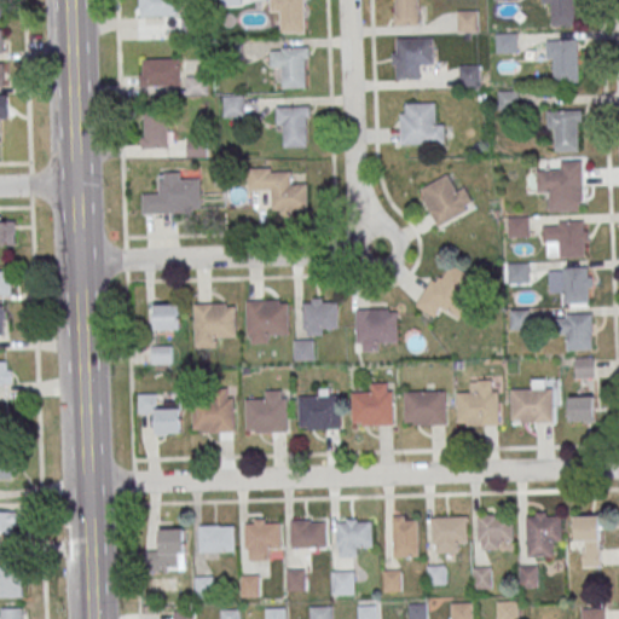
[(178,0),(138,0),(138,17),(179,17),(178,0)]
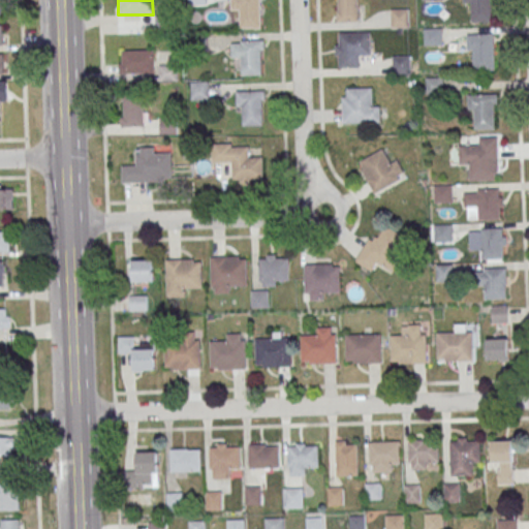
[(258,0),(258,28),(240,29),(239,0),(258,0)]
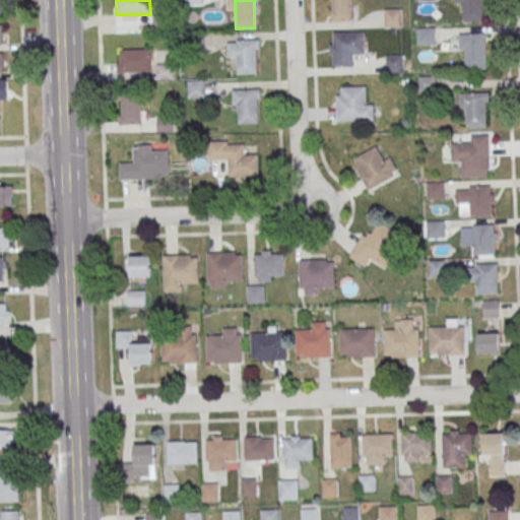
[(350,0),(351,21),(332,22),(331,0),(350,0)]
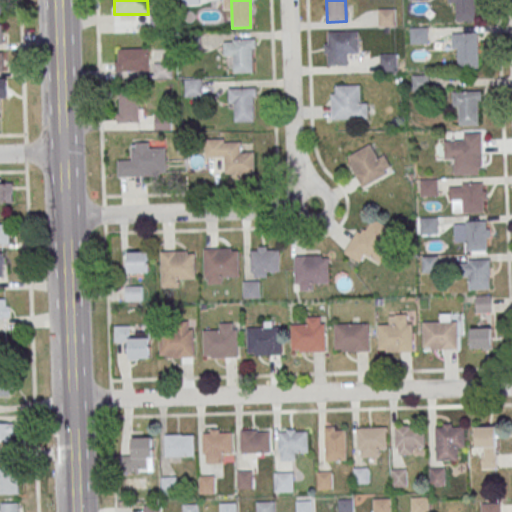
[(475,0),(476,20),(457,21),(456,0),(475,0)]
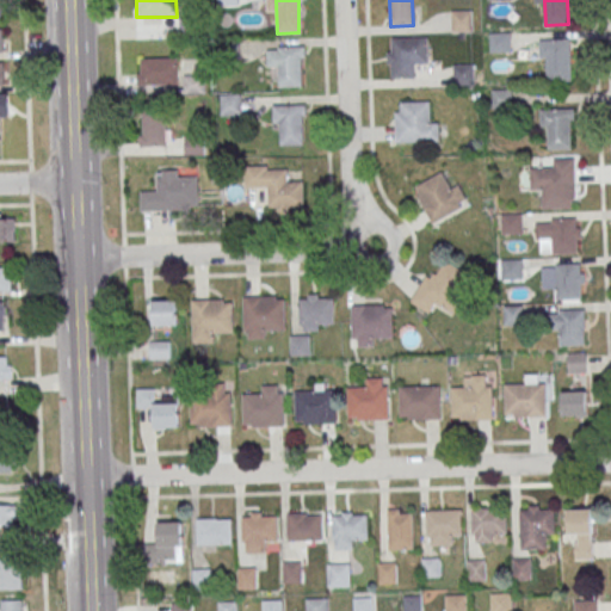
[(451,10),(473,10),(474,31),(451,32),(451,10)]
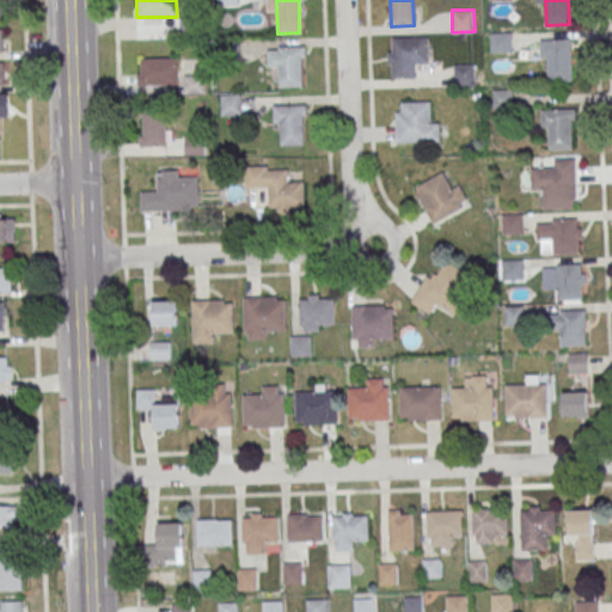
[(179,38),(199,38),(199,19),(179,19),(179,38)]
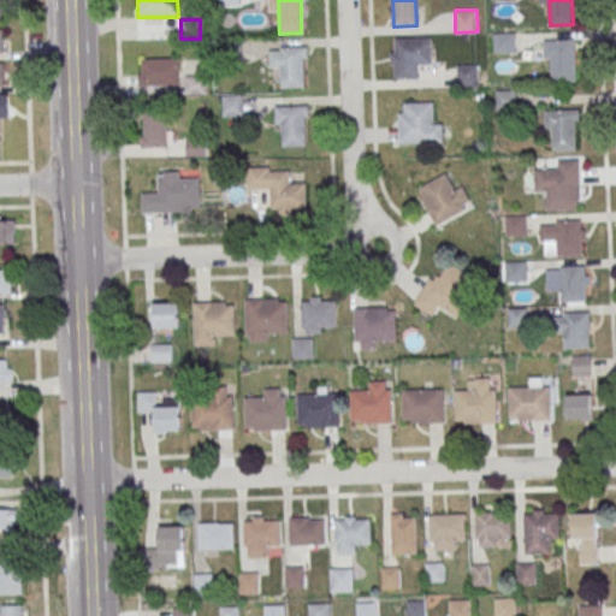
[(495,33),(515,33),(515,53),(495,53),(495,33)]
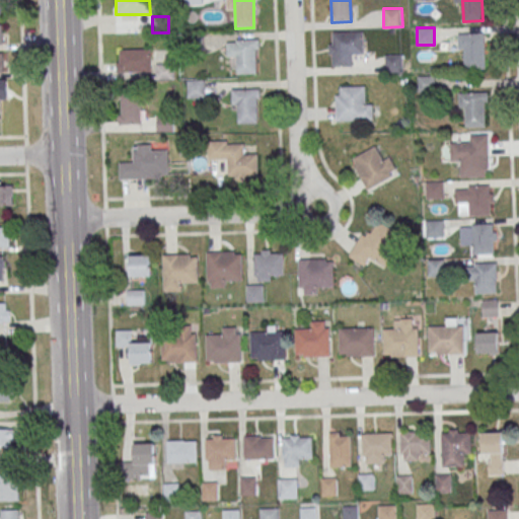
[(362,31),(362,54),(352,54),(352,66),(332,67),(332,55),(328,55),(328,45),(332,45),(331,32),(362,31)]
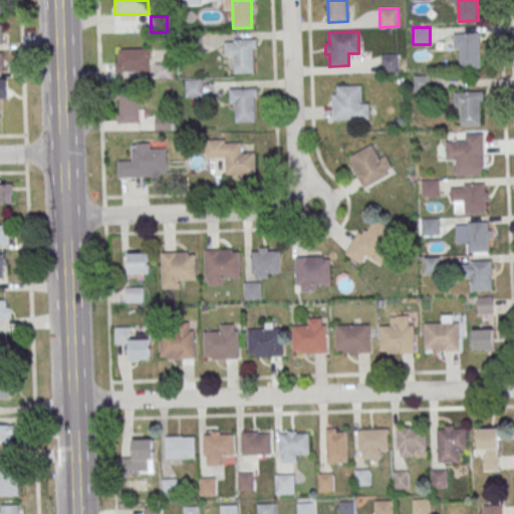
[(479,32),(480,66),(461,67),(461,33),(479,32)]
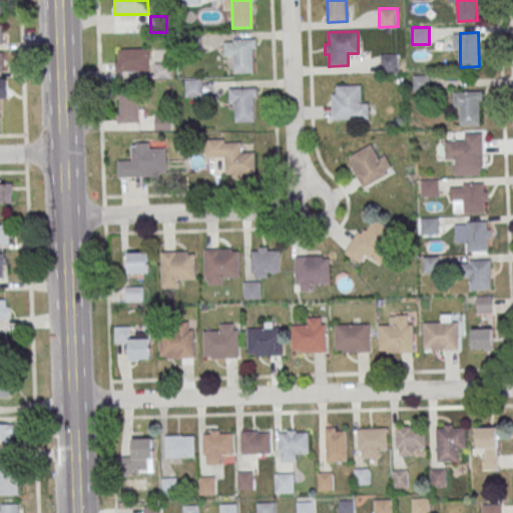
[(251,39),(252,72),(233,73),(233,40),(251,39)]
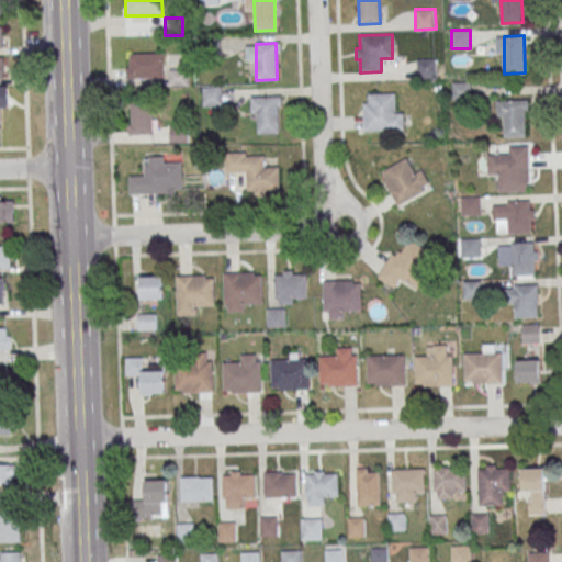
[(164,78),(164,53),(125,54),(125,78),(164,78)]
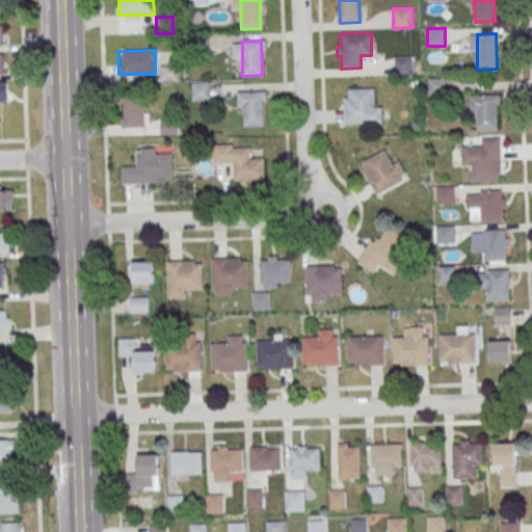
[(395,56),(413,56),(414,75),(395,76),(395,56)]
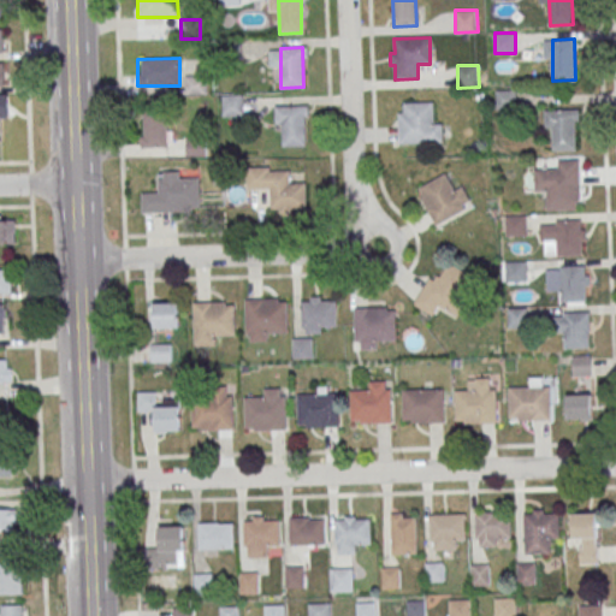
[(185,76),(185,95),(206,95),(206,76),(185,76)]
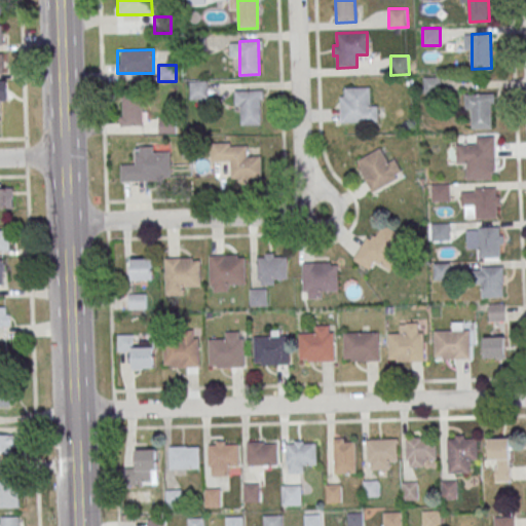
[(190,100),(207,100),(207,82),(190,82),(190,100)]
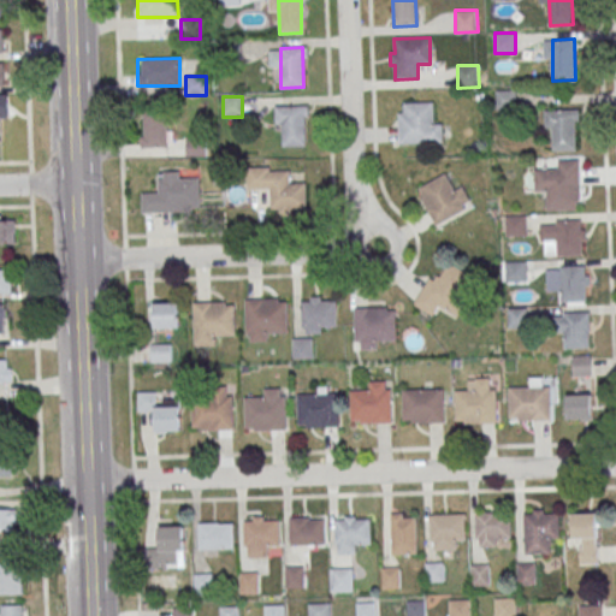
[(432,102),(433,124),(440,124),(440,142),(400,143),(398,113),(403,113),(403,104),(432,102)]
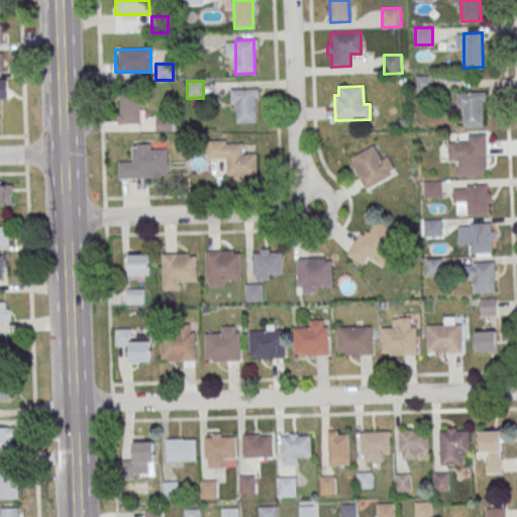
[(139,89),(140,123),(121,123),(121,90),(139,89)]
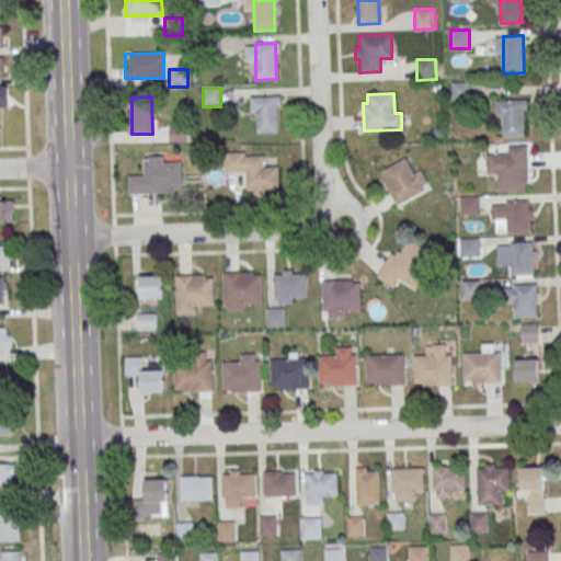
[(281,96),(281,109),(277,109),(278,133),(258,134),(258,113),(250,113),(250,96),(281,96)]
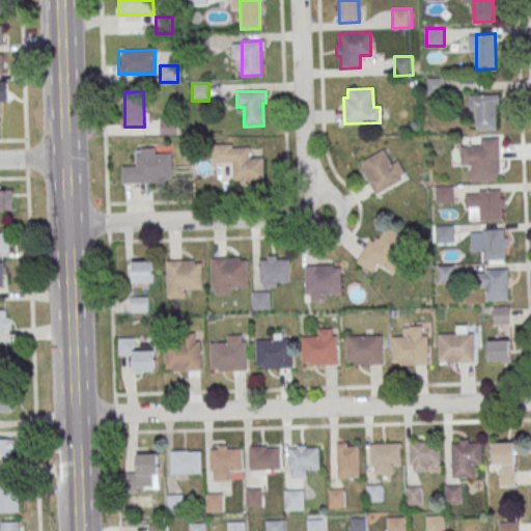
[(496,93),(497,129),(477,129),(476,94),(496,93)]
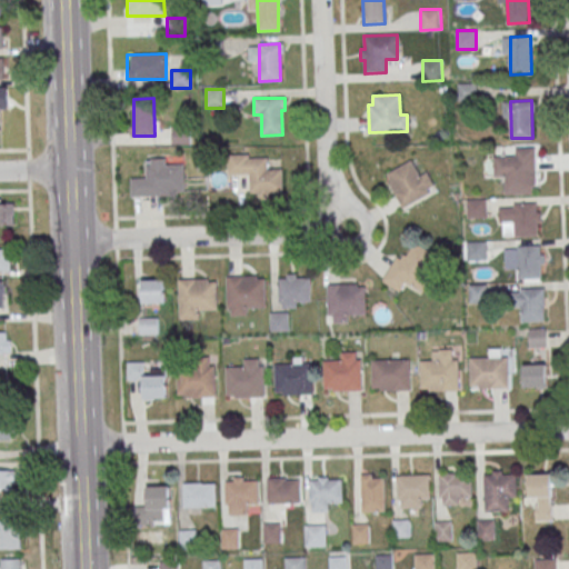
[(536,148),(537,185),(533,185),(533,193),(506,193),(506,176),(495,177),(495,156),(516,156),(516,148),(536,148)]
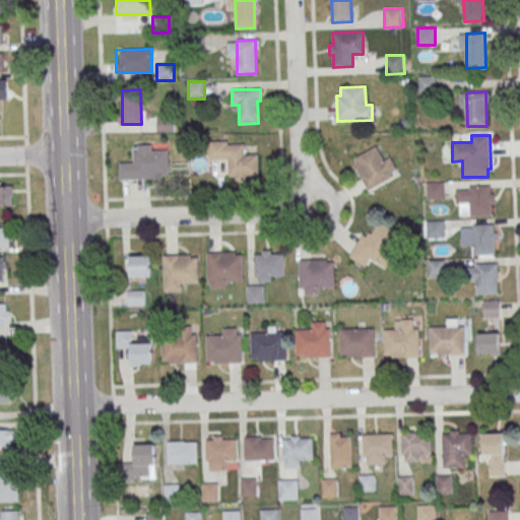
[(258,152),(246,152),(246,141),(208,141),(208,160),(228,160),(229,178),(258,178),(258,152)]
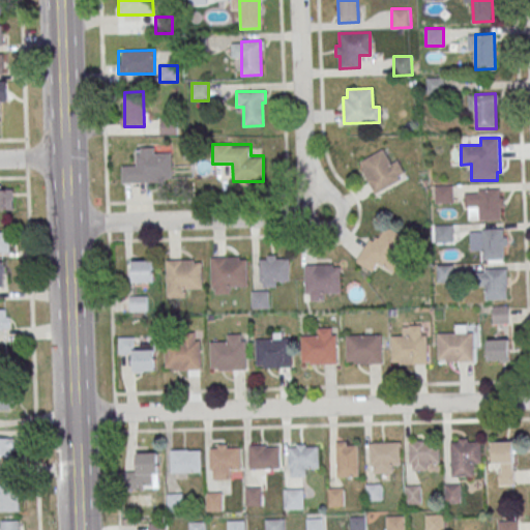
[(173,182),(172,153),(156,154),(156,146),(141,147),(141,156),(131,156),(133,164),(122,165),(122,183),(173,182)]
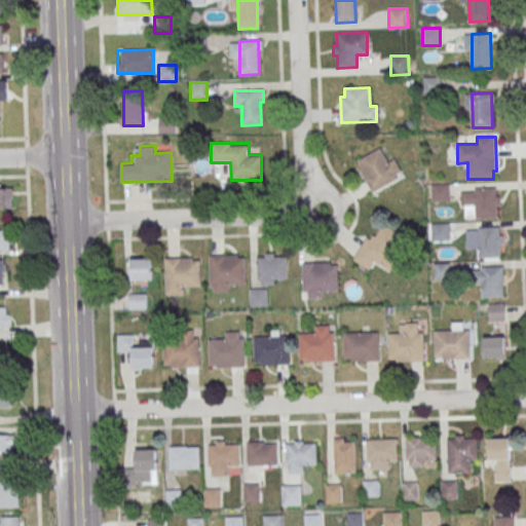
[(373,193),(403,175),(391,155),(386,159),(379,148),(354,163),(373,193)]
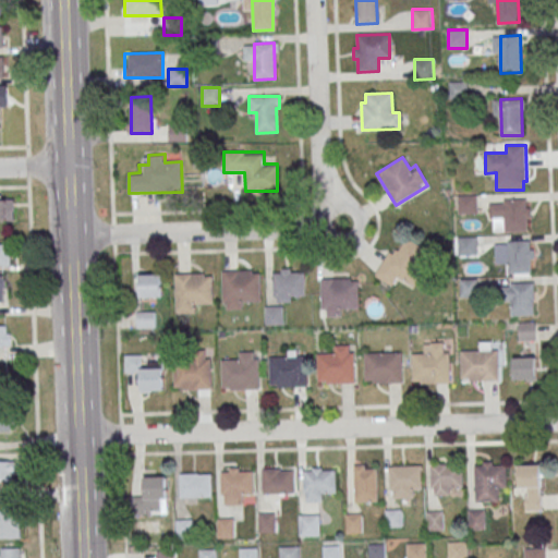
[(476,196),(458,196),(458,215),(476,215),(476,196)]
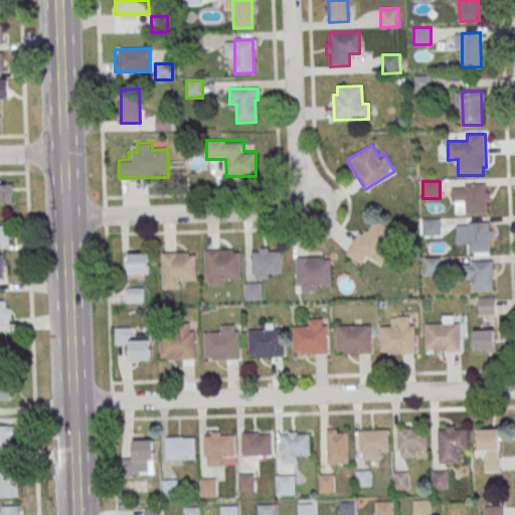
[(13,185),(0,184),(0,203),(13,203),(13,185)]
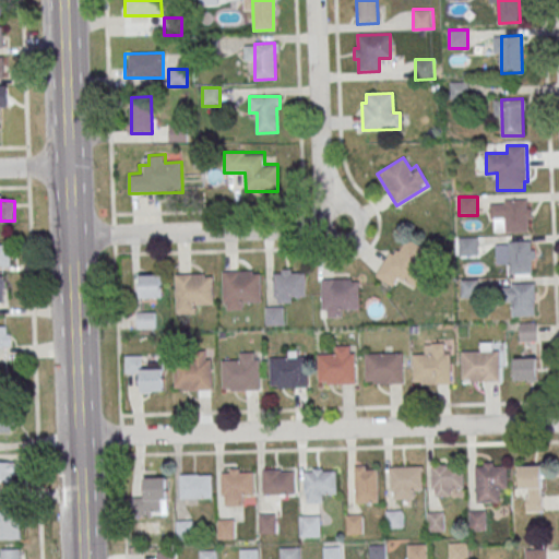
[(527,200),(527,207),(532,207),(532,217),(528,217),(528,233),(506,233),(506,217),(490,218),(490,204),(506,203),(506,200),(527,200)]
